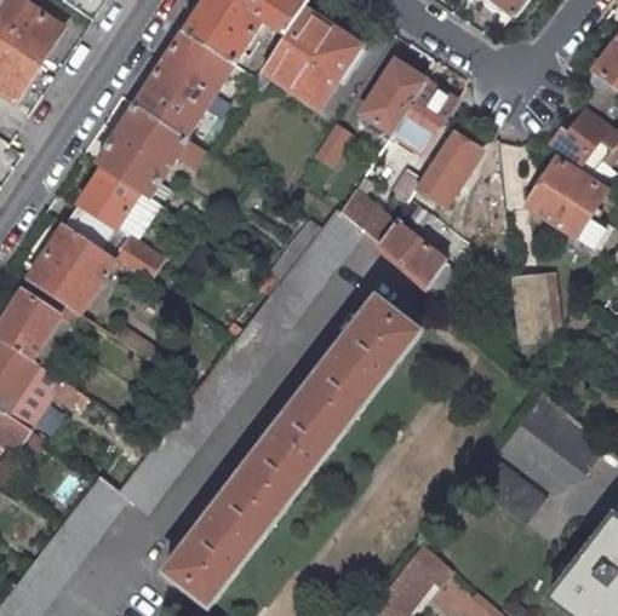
[(0,0),(0,90),(15,99),(63,27),(22,0),(0,0)]
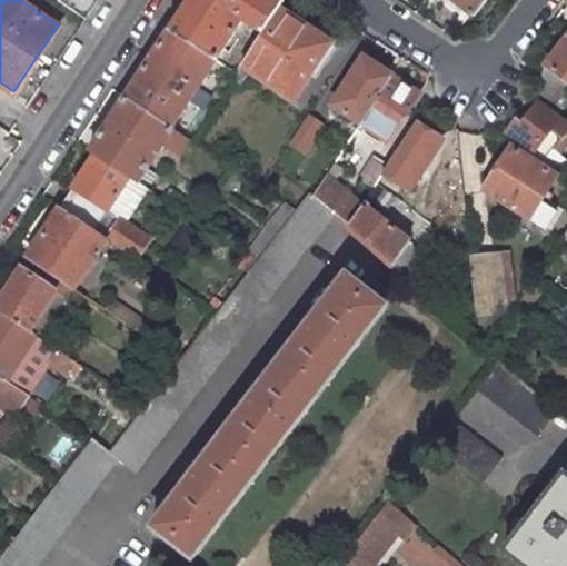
[(58,0),(83,17),(93,0),(58,0)]
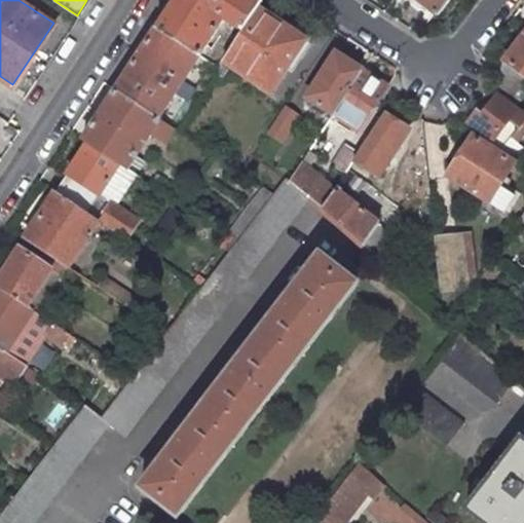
[(172,0),(154,27),(199,54),(224,16),(242,28),(256,6),(260,0),(172,0)]
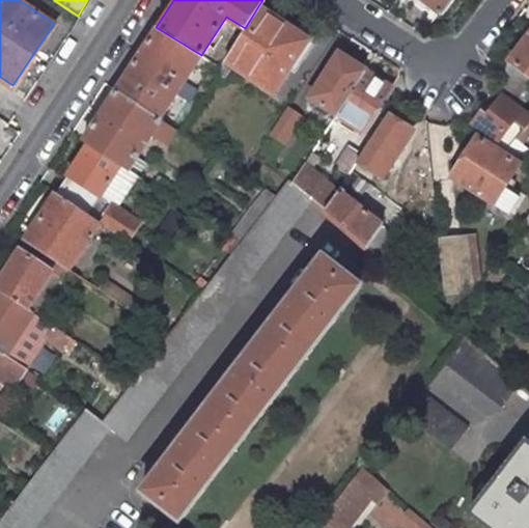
[(425,0),(440,11),(449,0),(425,0)]
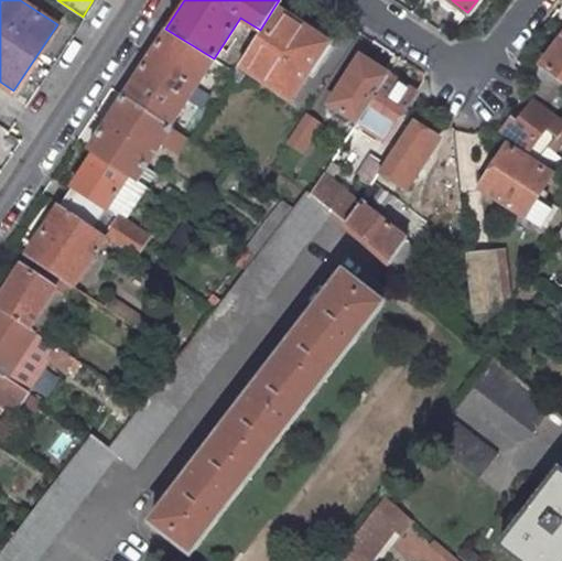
[(326,39),(274,7),(260,30),(239,63),(247,67),(290,96),(326,39)]
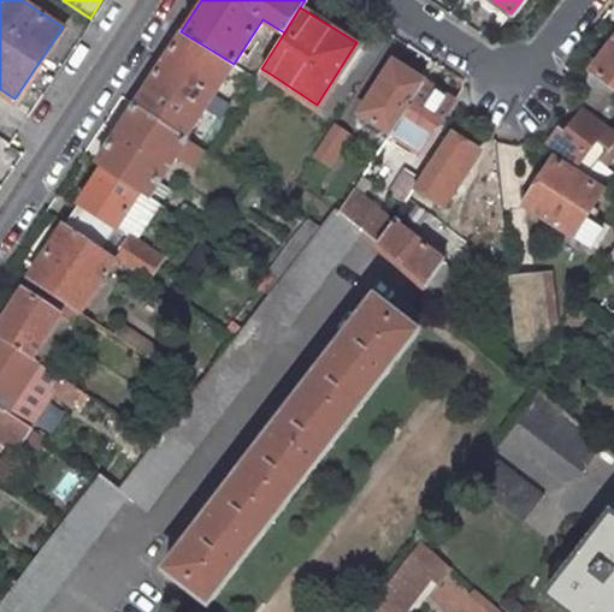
[(234,64),(181,31),(135,102),(187,137),(234,64)]
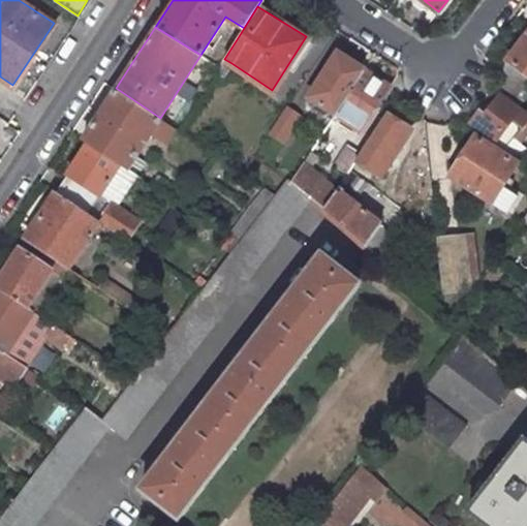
[(526,32),(526,31),(506,57),(504,61),(499,80),(495,86),(500,91),(515,103),(526,87),(526,32)]
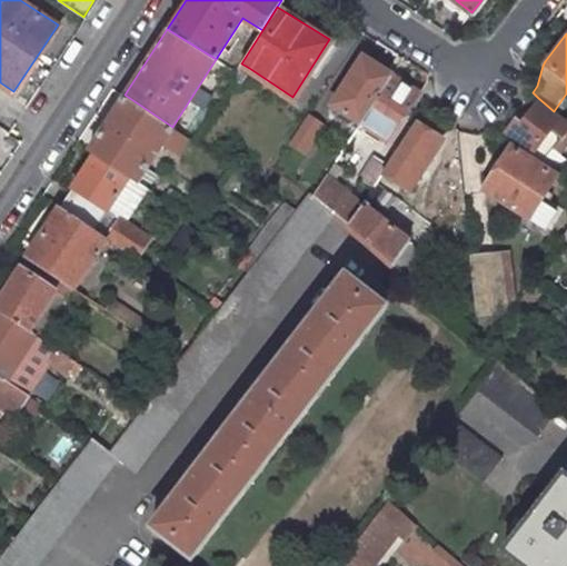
[(390,72),(361,55),(331,102),(332,103),(329,109),(356,127),(359,121),(390,72)]
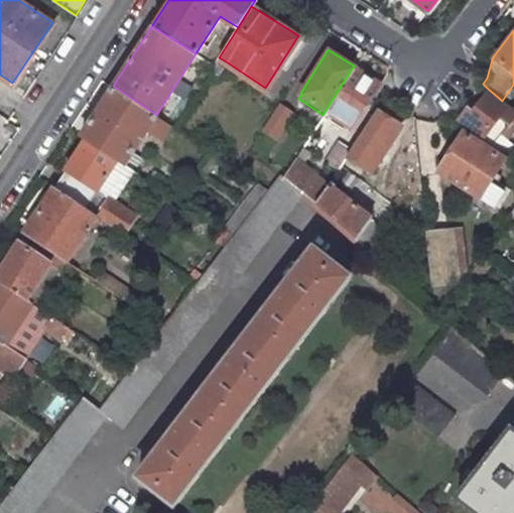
[(218,73),(226,61),(219,57),(214,65),(212,69),(218,73)]
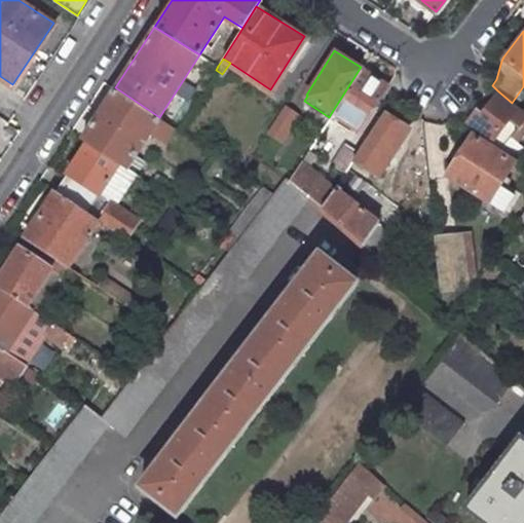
[(386,84),(361,67),(332,112),(339,116),(358,127),(386,84)]
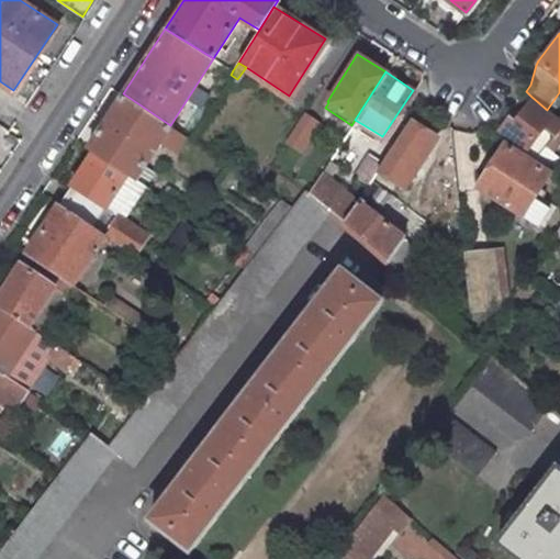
[(170,125),(123,93),(88,145),(90,147),(129,172),(135,177),(160,140),(175,149),(185,134),(170,125)]
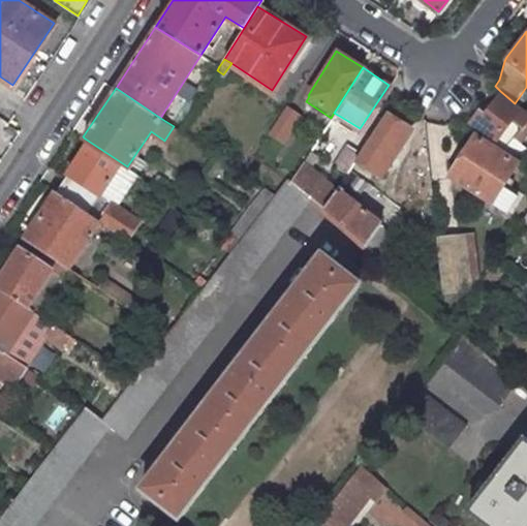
[(500,91),(473,125),(500,146),(507,135),(499,129),(508,118),(519,126),(526,115),(526,112),(515,103),(500,91)]
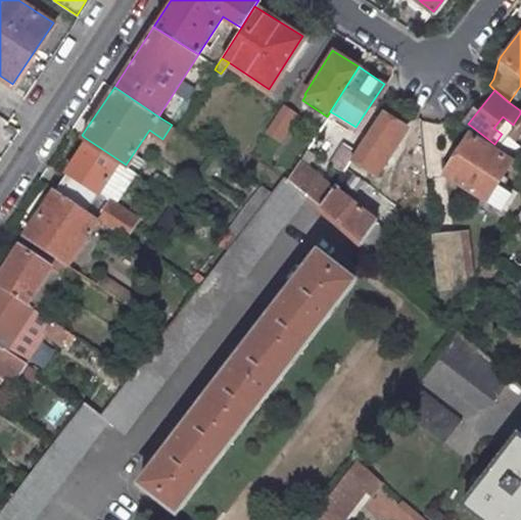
[(297,113),(283,104),(267,130),(280,139),(297,113)]
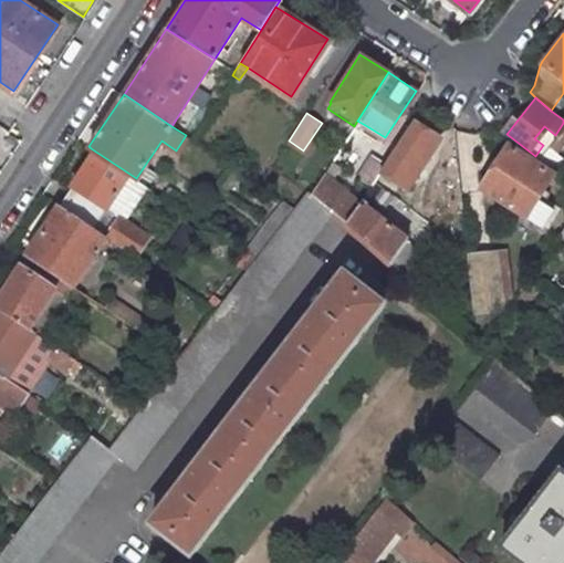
[(434,133),(413,120),(385,163),(380,170),(407,187),(410,180),(405,177),(434,133)]
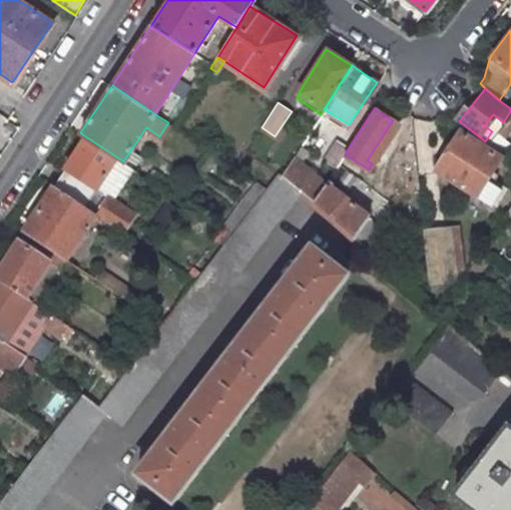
[(331,113),(324,109),(321,114),(315,124),(321,128),(331,113)]
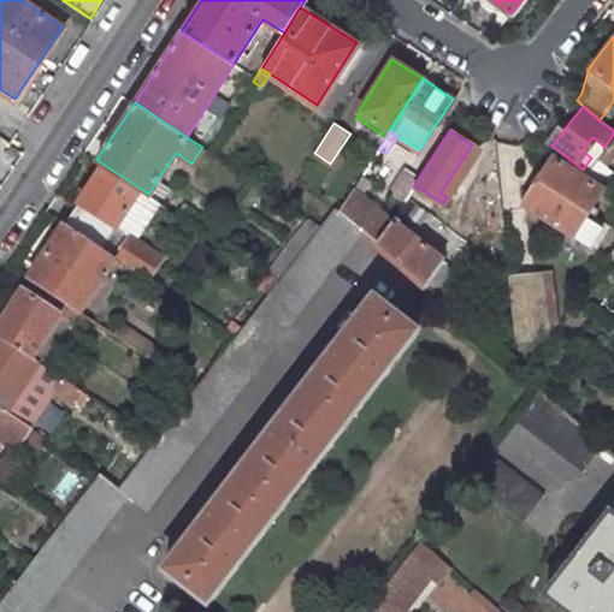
[(551,156),(523,201),(572,232),(589,244),(601,225),(584,214),(596,195),(608,203),(613,195),(613,192),(602,184),(600,188),(551,156)]
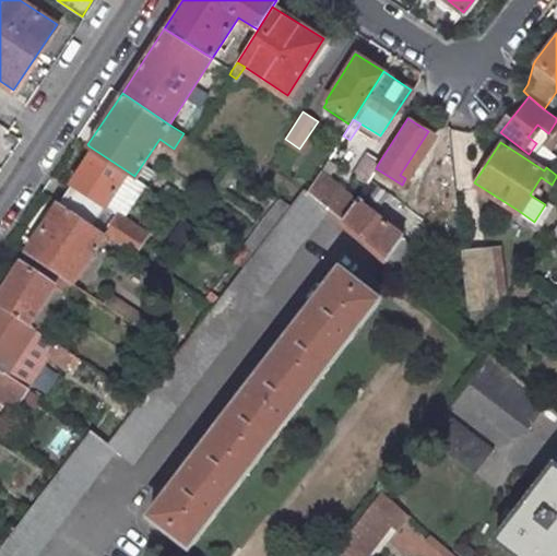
[(128,172),(90,146),(56,200),(92,224),(128,172)]
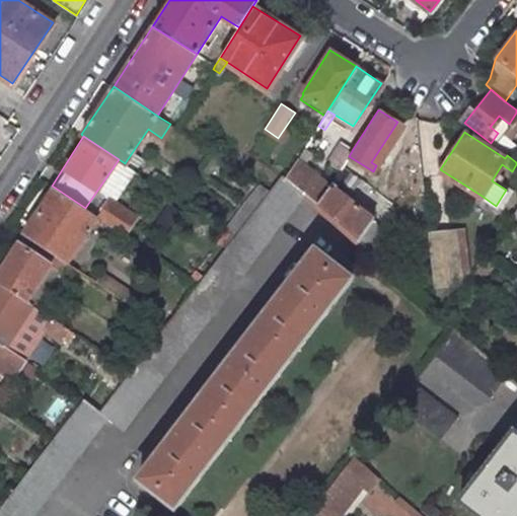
[(353,149),(340,141),(327,160),(341,168),(349,156),(353,149)]
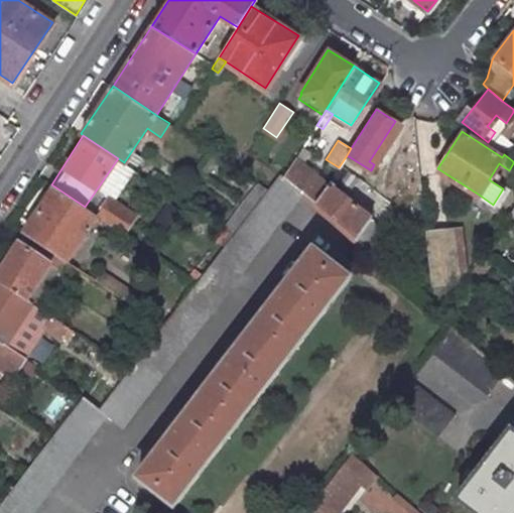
[(304,158),(309,150),(303,146),(283,176),(301,191),(313,203),(329,184),(299,162),(302,157),(304,158)]
